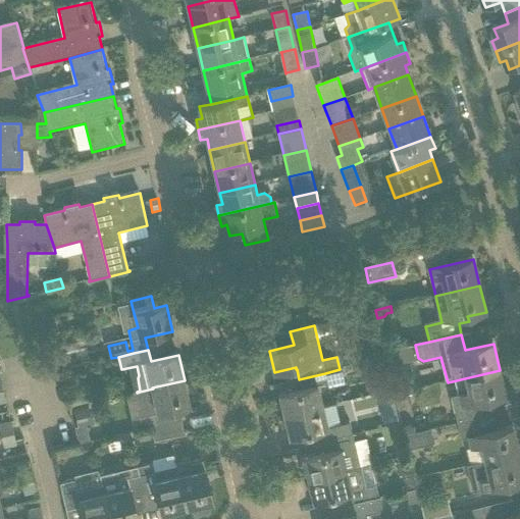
[(458,397),(451,399),(457,424),(481,419),(478,409),(487,408),(485,401),(506,397),(500,370),(465,378),(454,381),(458,397)]
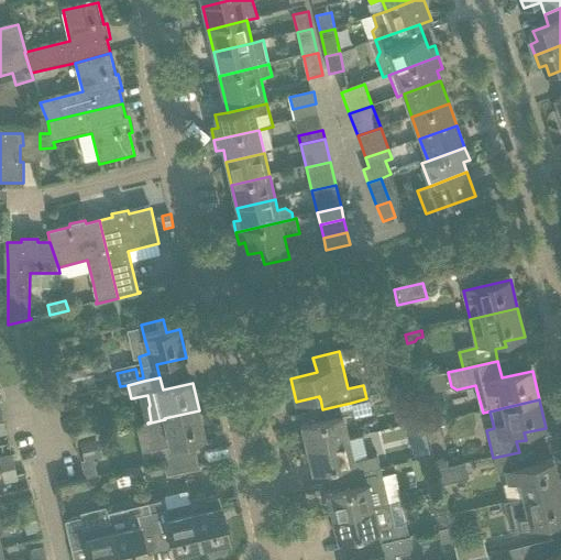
[(325,421),(303,427),(308,450),(349,440),(343,417),(353,415),(351,403),(322,409),(325,419),(325,421)]
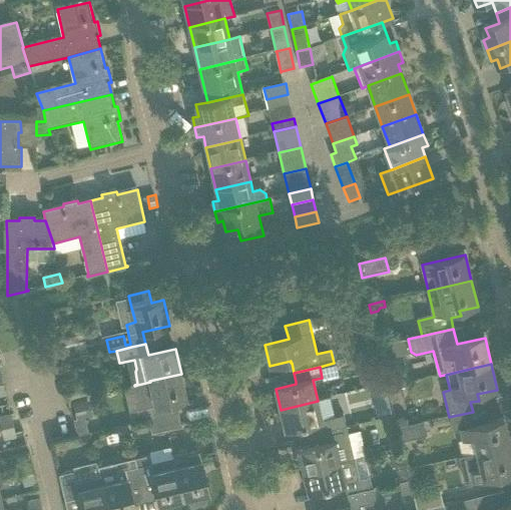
[(387,383),(385,373),(374,375),(377,386),(387,383)]
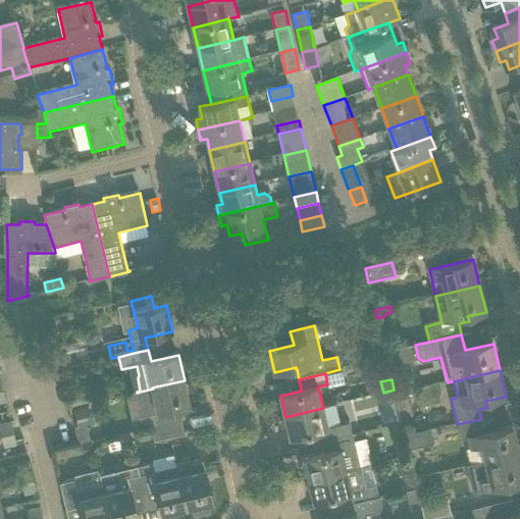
[(140,392),(145,415),(132,418),(135,431),(152,428),(162,425),(160,413),(191,406),(185,380),(152,387),(153,388),(140,392)]
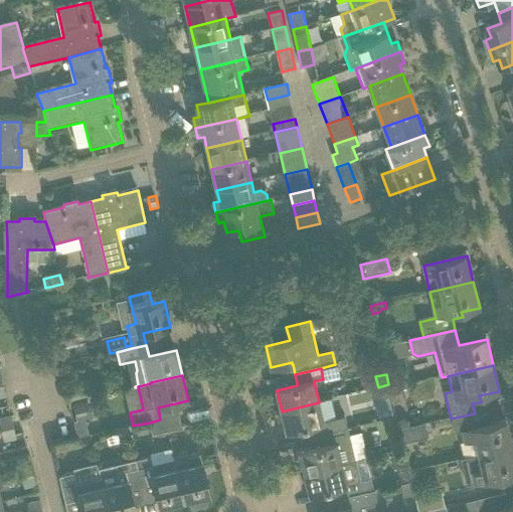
[(319,402),(282,411),(287,433),(291,431),(298,430),(300,441),(309,439),(348,430),(346,416),(337,418),(332,400),(333,399),(333,398),(319,402)]
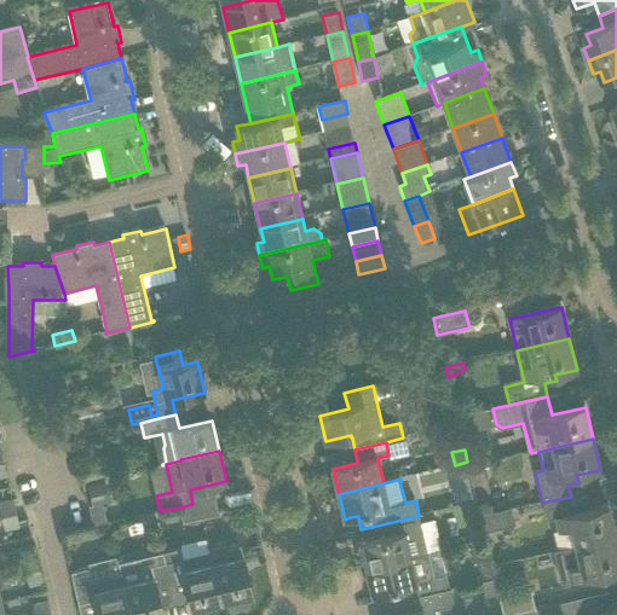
[(103,485),(88,488),(93,509),(94,508),(103,506),(108,505),(103,485)]
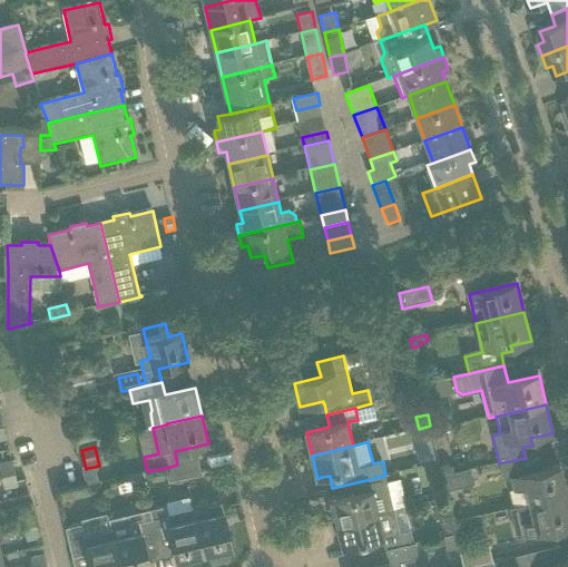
[(177,465),(166,468),(169,484),(203,476),(199,459),(177,465)]
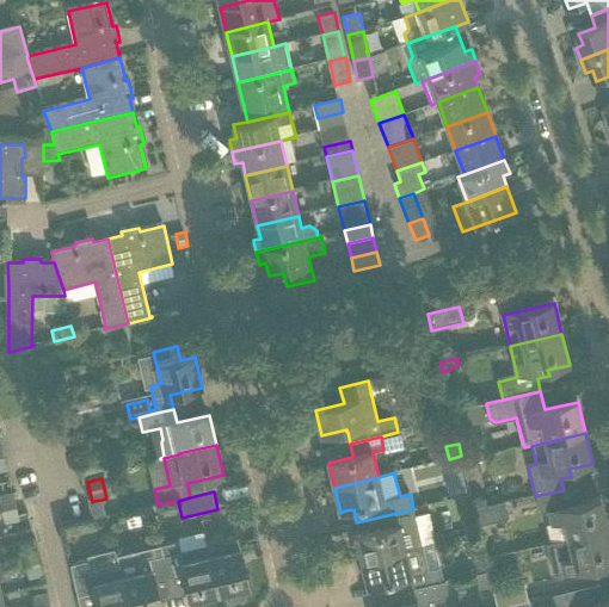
[(0,501),(2,512),(17,508),(14,494),(0,497),(0,501)]
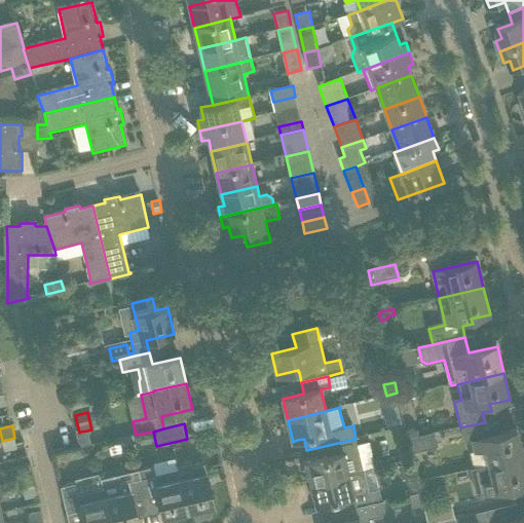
[(408,440),(417,438),(418,438),(417,433),(412,430),(406,431),(408,440)]
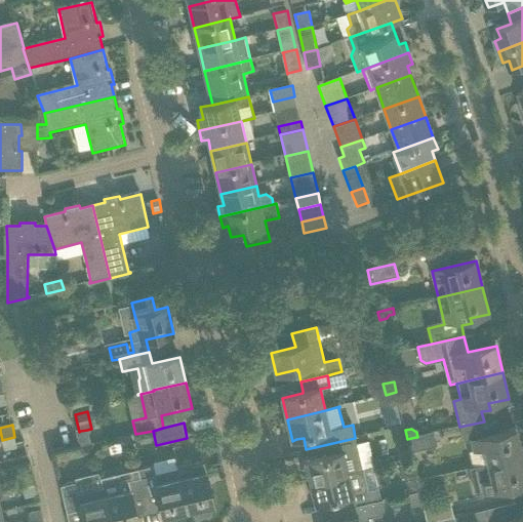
[(79,432),(77,432),(80,446),(90,444),(87,430),(80,431),(79,432)]
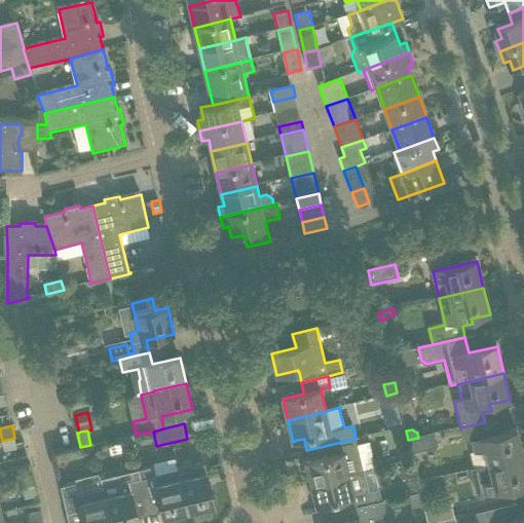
[(518,432),(473,442),(476,454),(486,451),(490,467),(523,458),(523,454),(518,432)]
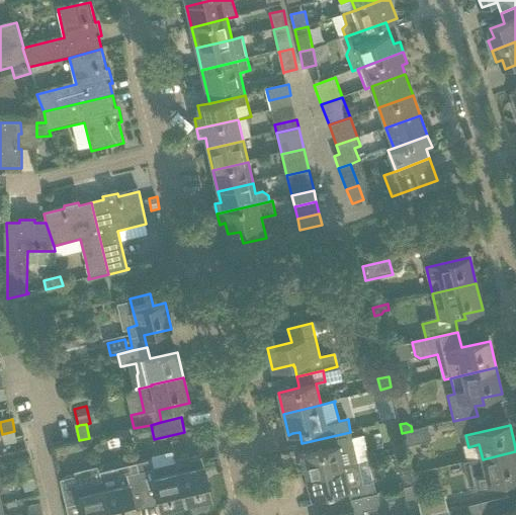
[(411,431),(402,433),(406,448),(431,442),(428,427),(412,431),(411,431)]
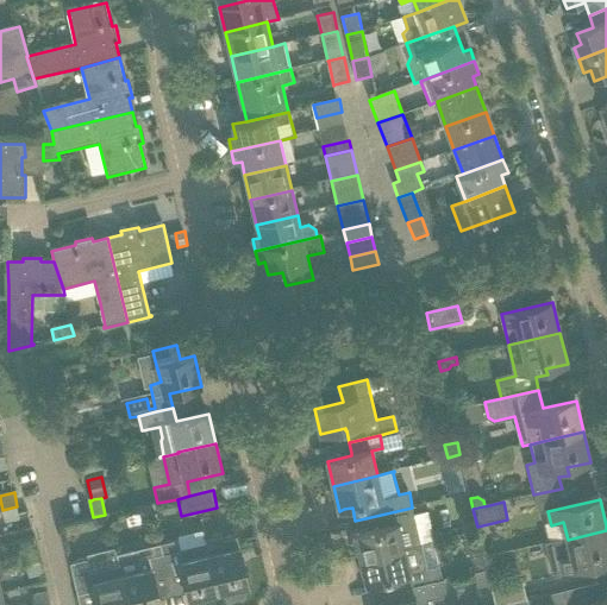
[(20,520),(17,506),(2,510),(6,523),(20,520)]
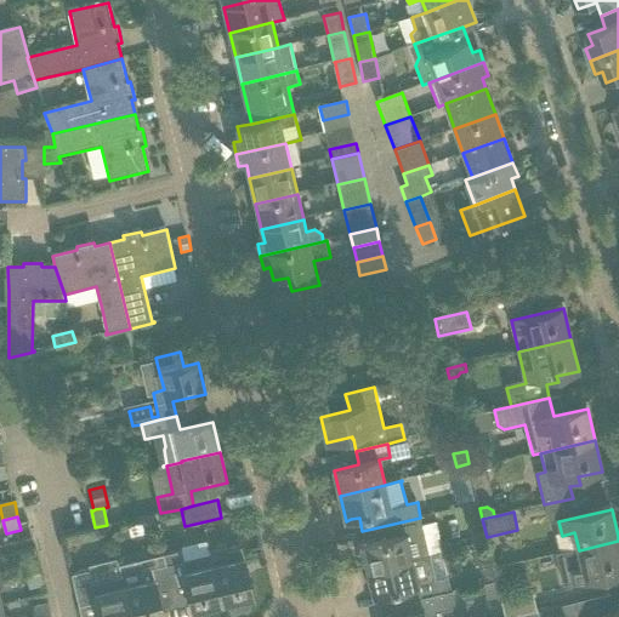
[(143,519),(145,526),(152,530),(158,529),(155,516),(143,519)]
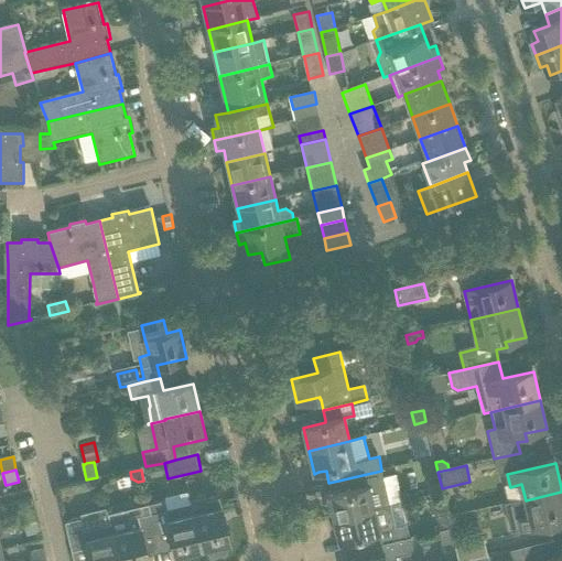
[(342,493),(328,496),(334,519),(390,506),(382,471),(381,471),(338,481),(342,493)]
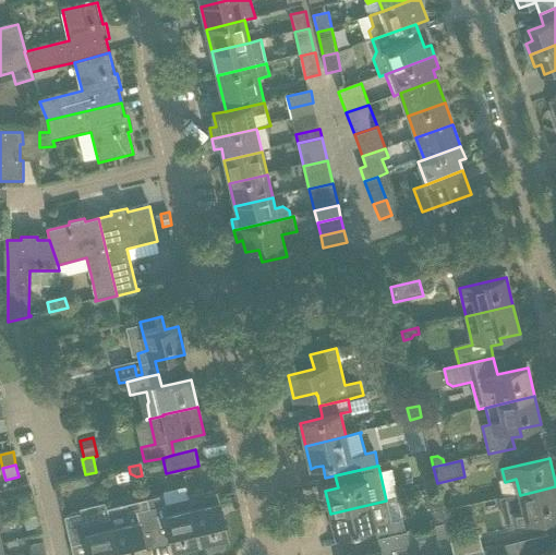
[(86,478),(88,483),(95,487),(100,485),(98,474),(86,478)]
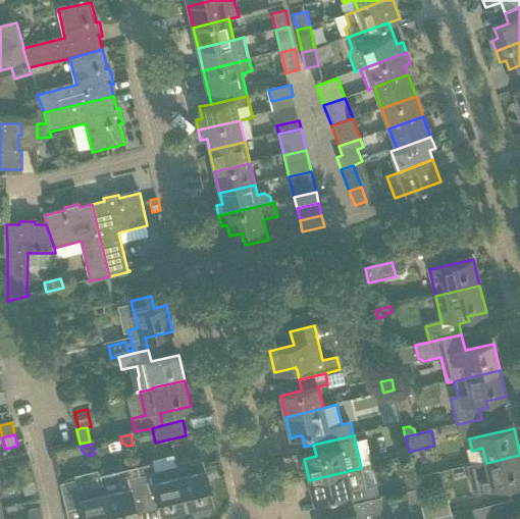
[(519,455),(486,463),(468,467),(474,492),(519,481),(519,455)]
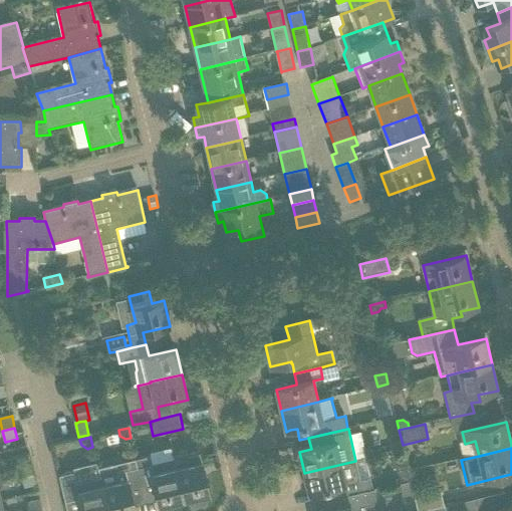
[(200,454),(190,457),(189,454),(174,457),(175,460),(185,501),(210,495),(200,454)]
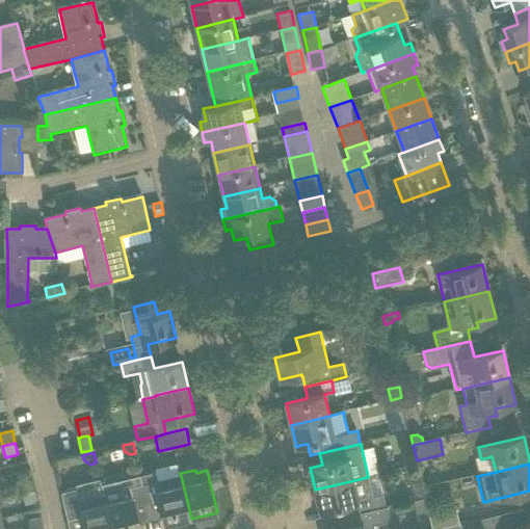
[(422,483),(419,471),(406,474),(408,486),(422,483)]
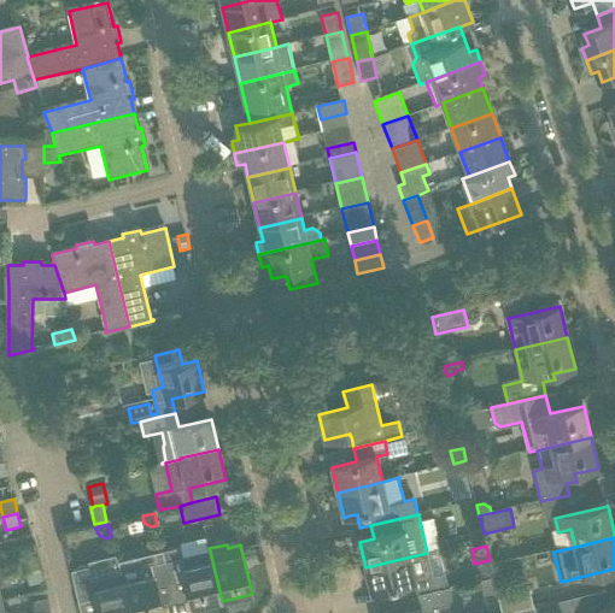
[(181,547),(163,552),(165,563),(169,575),(183,571),(192,608),(222,601),(210,552),(183,558),(181,547)]
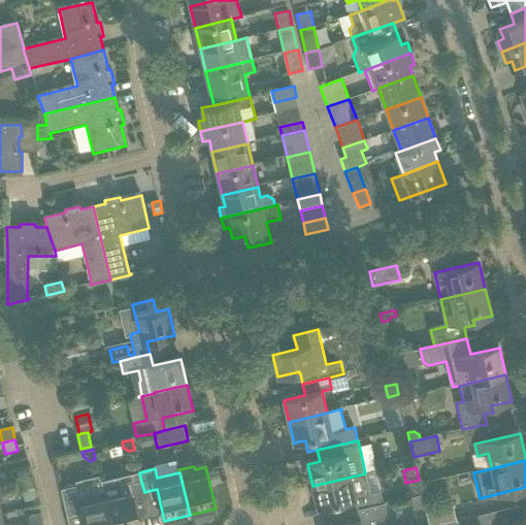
[(365,473),(313,486),(318,507),(330,504),(333,516),(381,504),(377,493),(370,494),(365,473)]
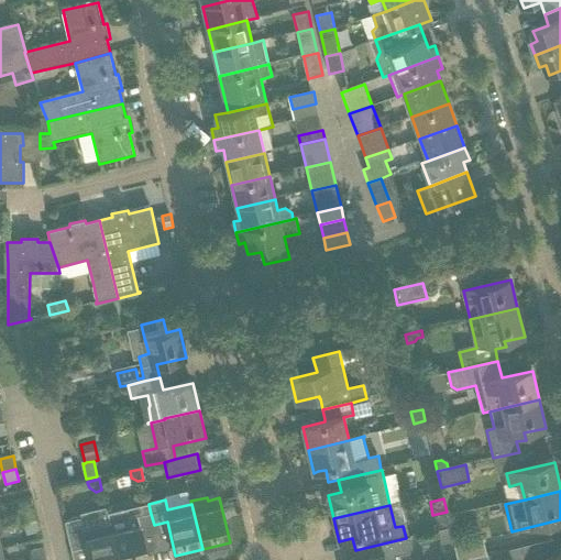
[(24,523),(37,519),(35,507),(21,511),(24,523)]
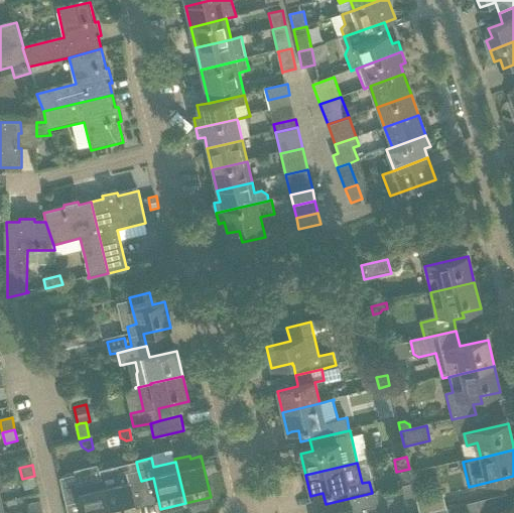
[(115,467),(100,470),(102,479),(109,512),(137,512),(130,484),(141,481),(138,471),(117,476),(115,467)]
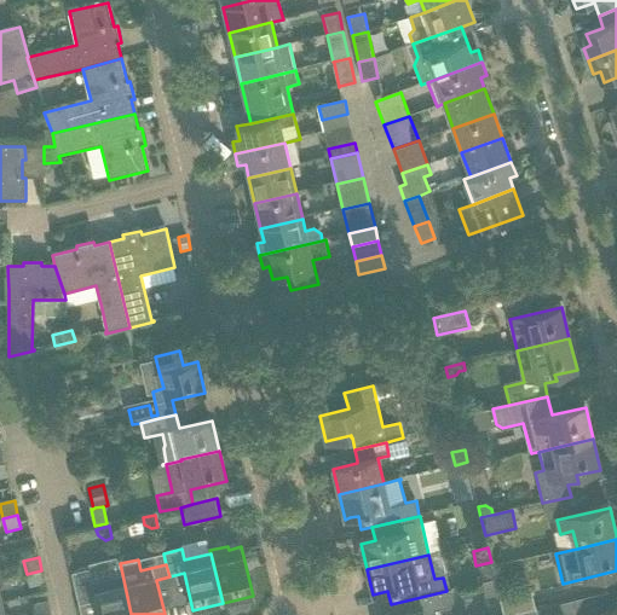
[(93,581),(91,569),(71,573),(79,605),(96,601),(98,614),(131,614),(122,574),(121,574),(93,581)]
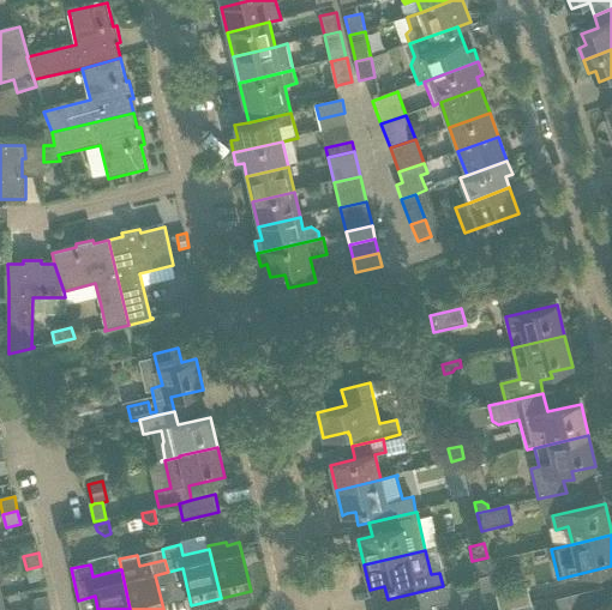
[(45,580),(41,566),(27,569),(30,583),(45,580)]
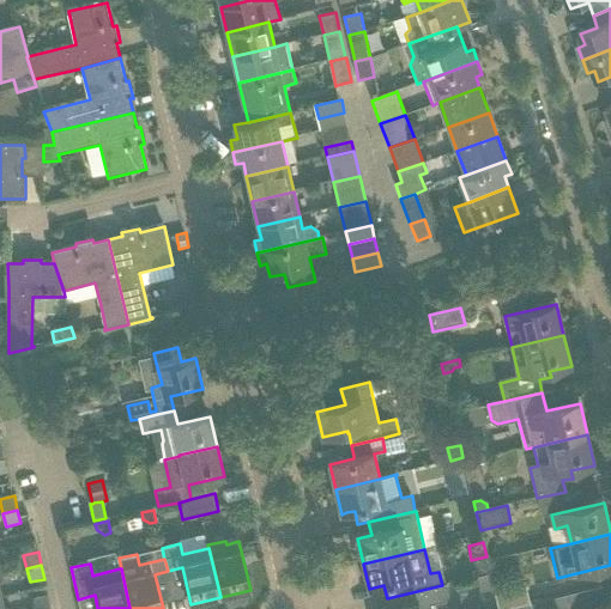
[(490,576),(478,578),(482,592),(494,590),(490,576)]
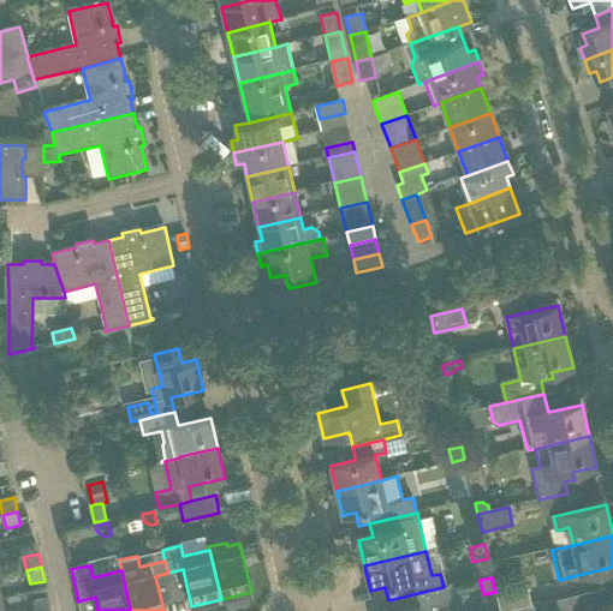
[(433,610),(433,607),(447,604),(451,599),(447,586),(444,587),(388,600),(390,610),(433,610)]
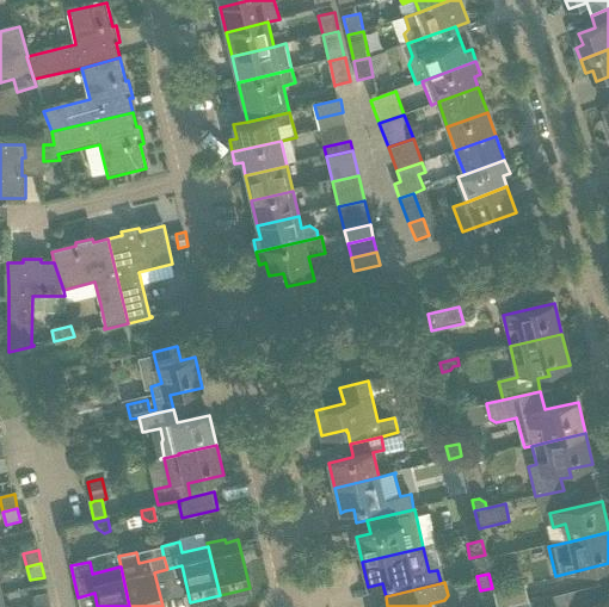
[(517,606),(529,602),(526,584),(494,592),(497,606),(517,606)]
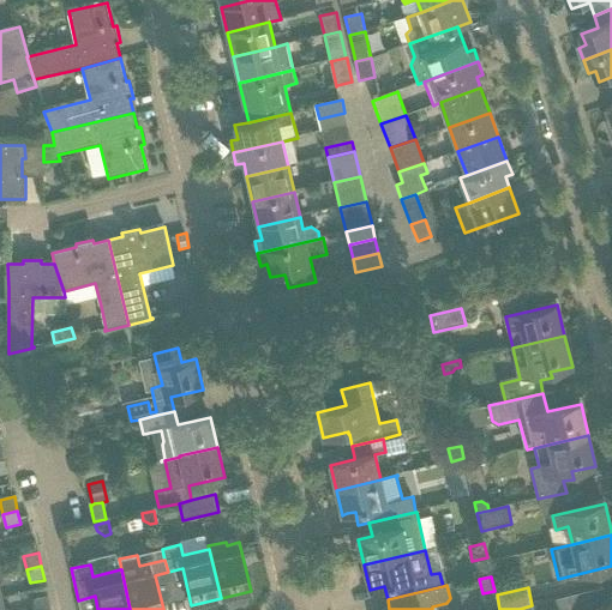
[(611,605),(609,607),(607,602),(593,605),(591,593),(604,590),(604,589),(581,595),(561,599),(562,609),(611,609),(611,605)]
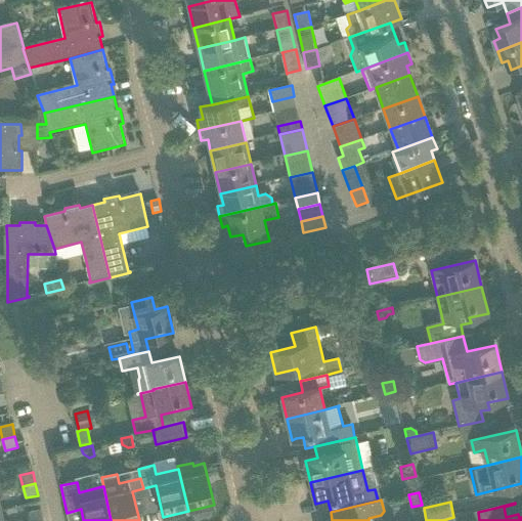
[(43,520),(41,510),(29,513),(30,520),(43,520)]
